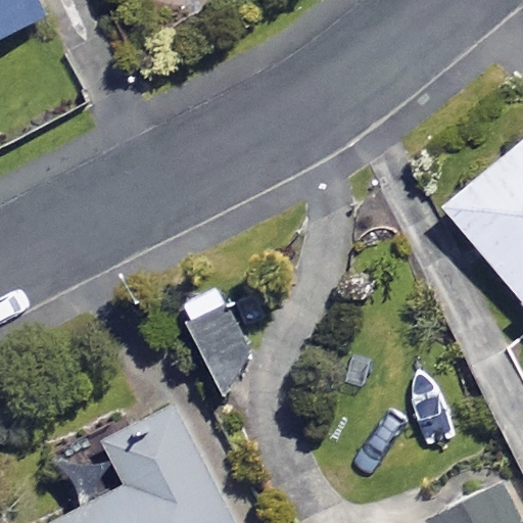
[(0,0),(0,35),(40,15),(31,0),(0,0)]
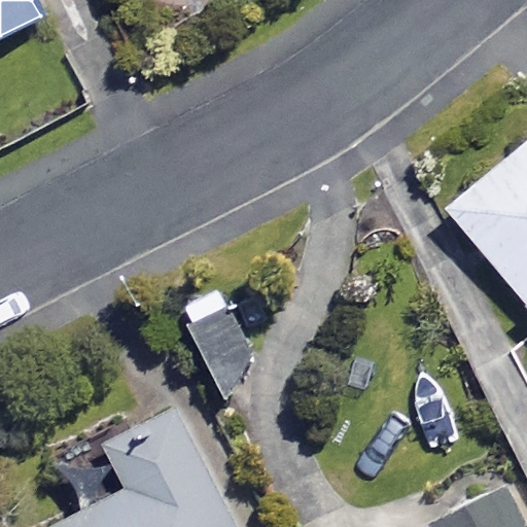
[(526,141),(446,210),(526,307),(526,141)]
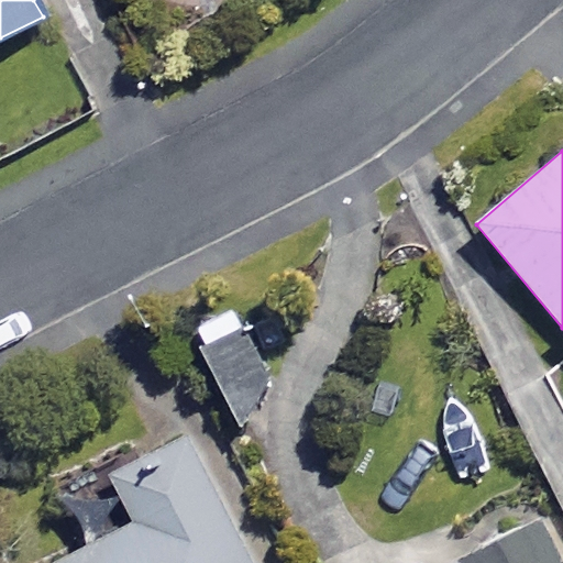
[(269,392),(232,309),(192,328),(230,410),(269,392)]
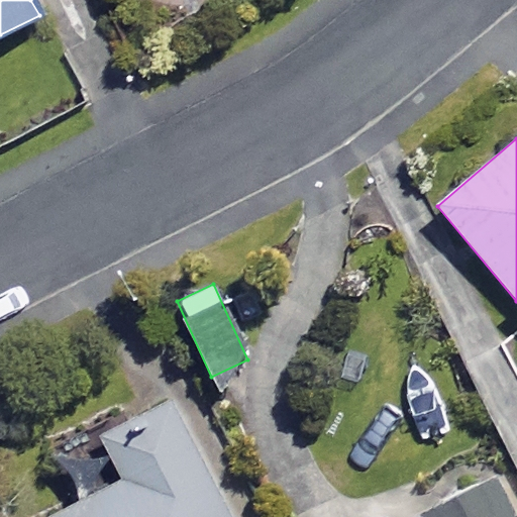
[(232,516),(174,399),(101,435),(124,482),(53,516),(232,516)]
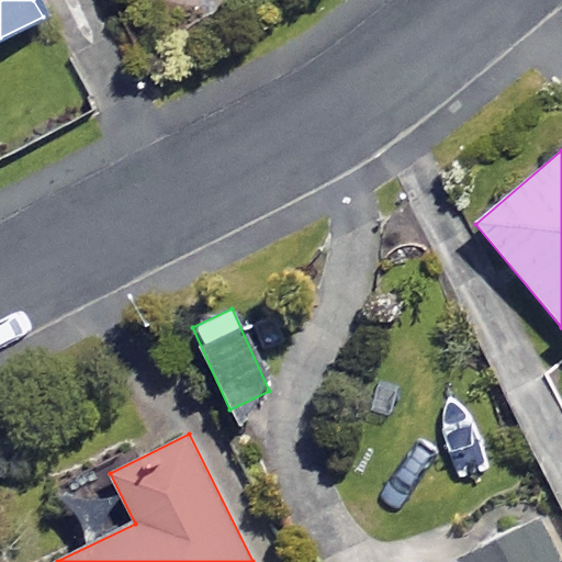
[(554,561),(534,520),(452,561),(424,561),(423,560),(417,561),(554,561)]
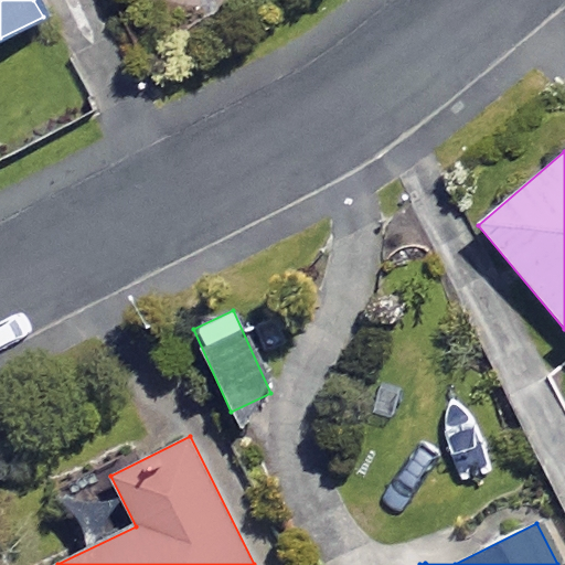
All buildings are outlined.
